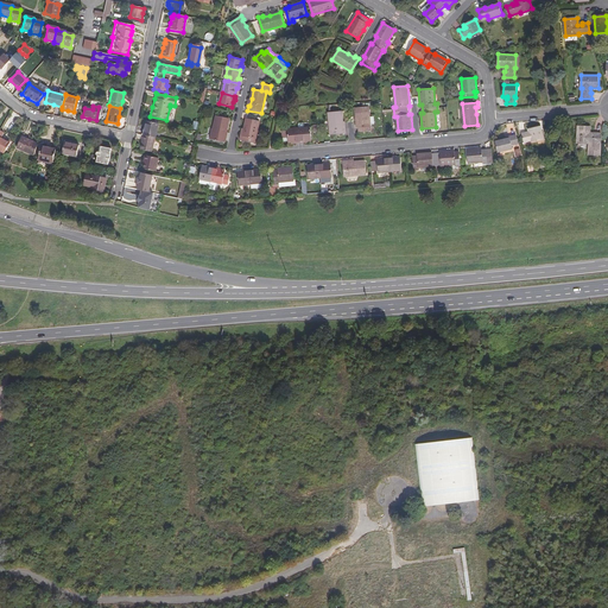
[(369,107),(356,108),(358,127),(359,127),(360,132),(374,131),(373,126),(371,126),(369,107)]
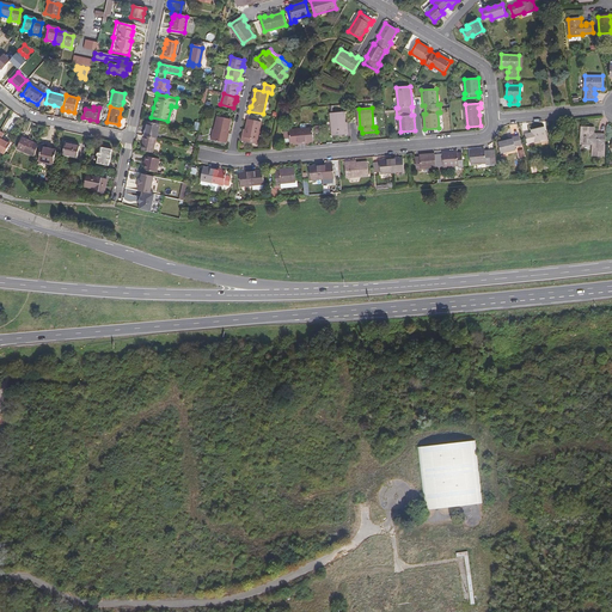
[(344,112),(331,114),(332,135),(348,134),(348,130),(347,130),(346,123),(344,112)]
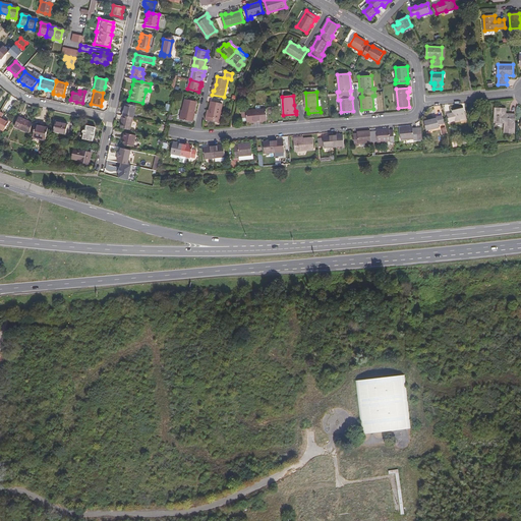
[(197,102),(185,99),(183,111),(182,110),(180,119),(193,122),(195,113),(194,113),(197,102)]
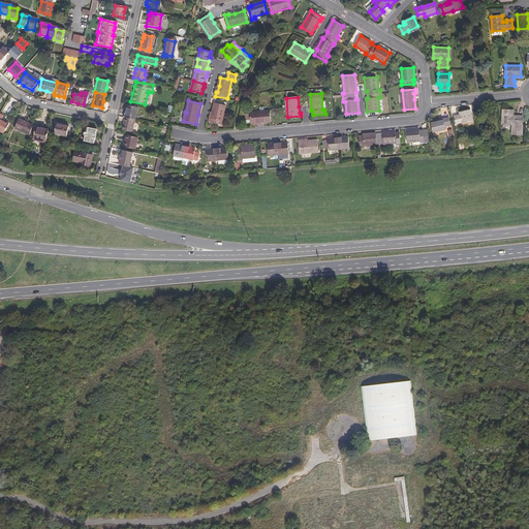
[(226,105),(215,102),(213,112),(212,118),(210,118),(210,122),(222,124),(226,105)]
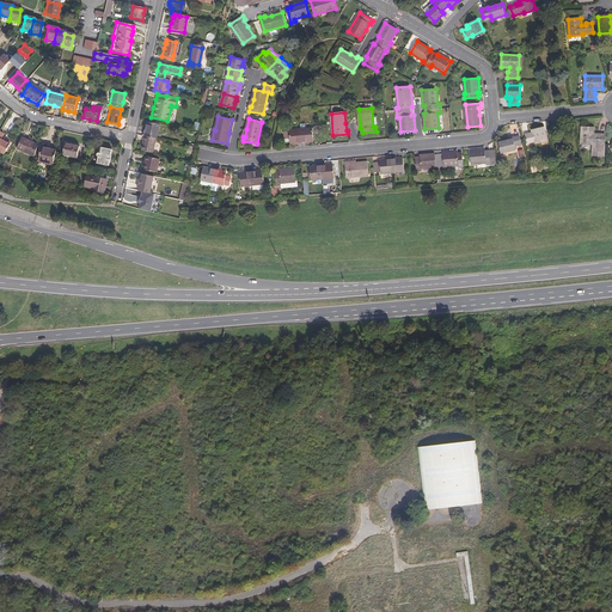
[(154,140),(158,124),(145,122),(141,138),(154,140)]
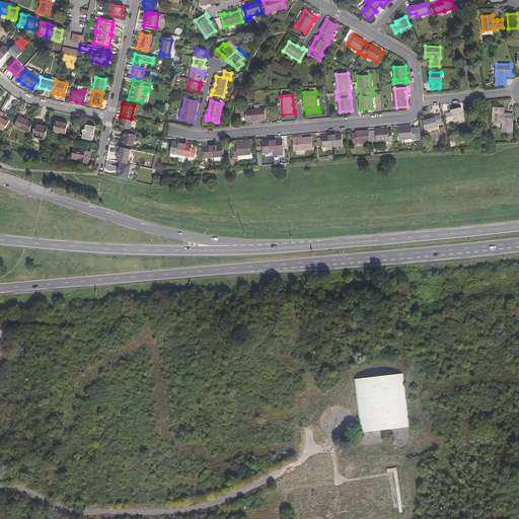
[(434,113),(430,114),(431,117),(441,115),(438,104),(433,106),(434,113)]
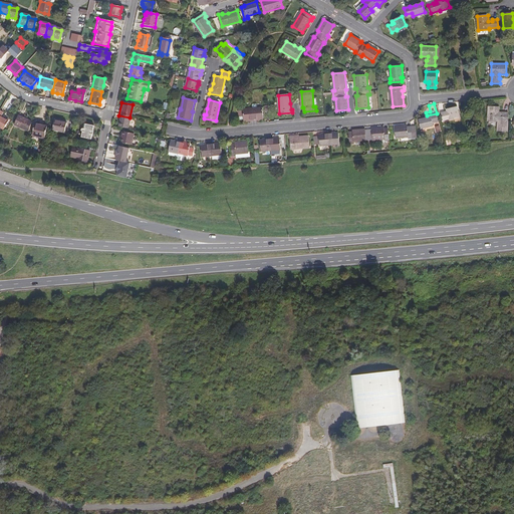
[(445,111),(441,112),(443,120),(449,118),(449,119),(460,116),(457,106),(447,109),(448,112),(446,112),(445,111)]
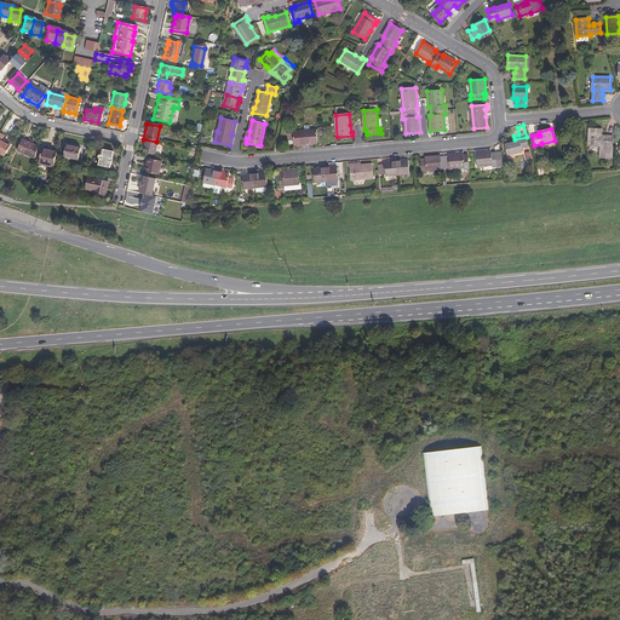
[(603,128),(590,128),(589,147),(601,147),(601,158),(613,159),(613,158),(614,147),(613,147),(613,137),(607,137),(602,137),(603,128)]
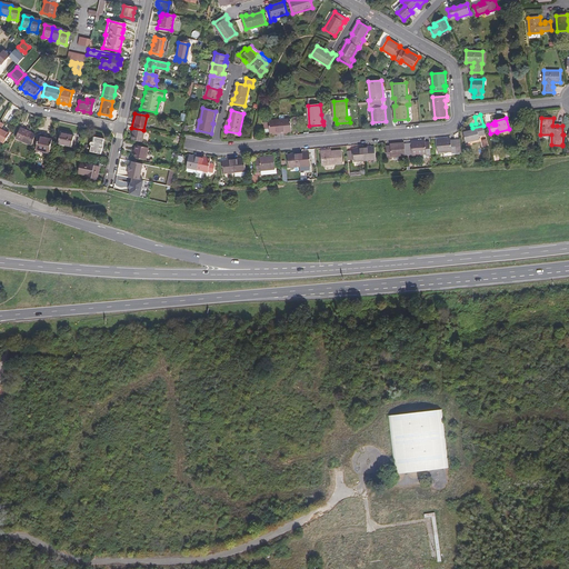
[(291,119),(269,120),(270,133),(275,132),(277,132),(277,133),(286,132),(286,131),(289,131),(292,131),(291,119)]
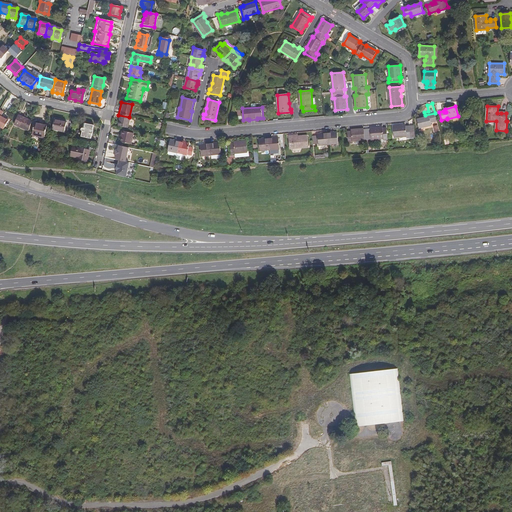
[(423,118),(417,120),(419,128),(431,125),(431,122),(436,121),(435,114),(429,115),(429,116),(423,118)]
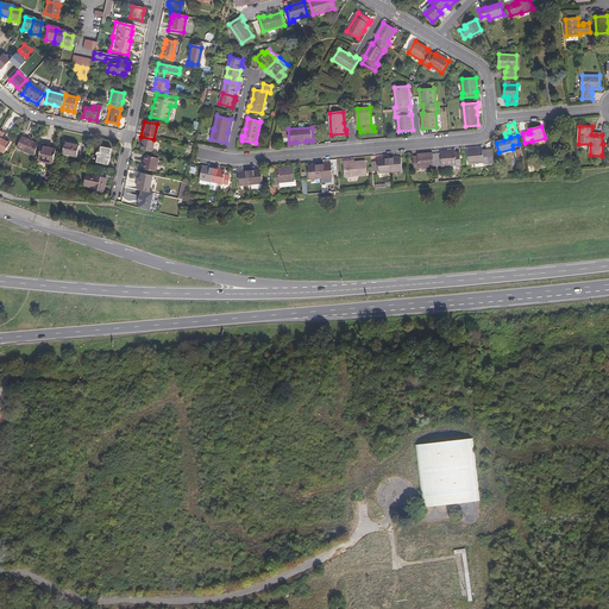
[(16,149),(33,156),(37,144),(29,140),(20,137),(16,149)]
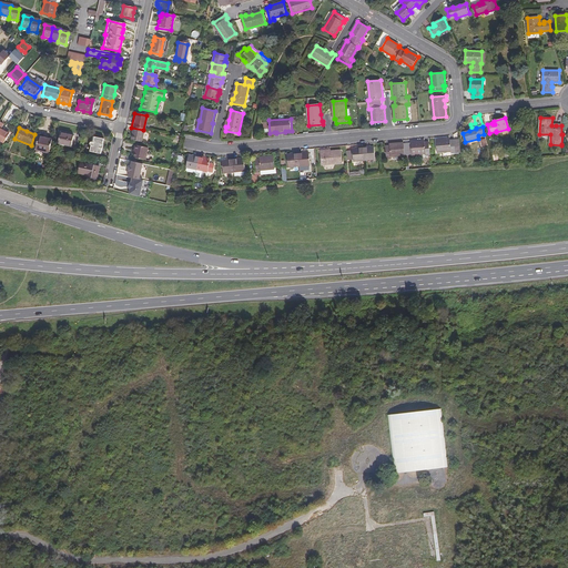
[(129,141),(140,143),(143,130),(131,128),(130,133),(129,141)]
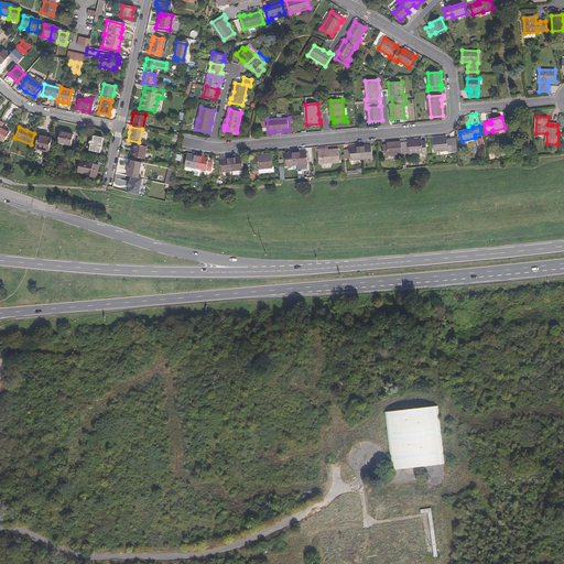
[(56,143),(69,145),(72,136),(66,134),(58,132),(56,143)]
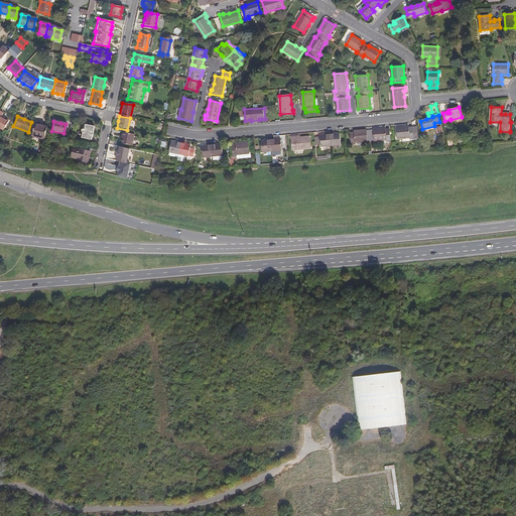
[(80,137),(90,139),(91,133),(93,126),(84,124),(83,129),(82,129),(80,130),(80,131),(81,132),(80,137)]
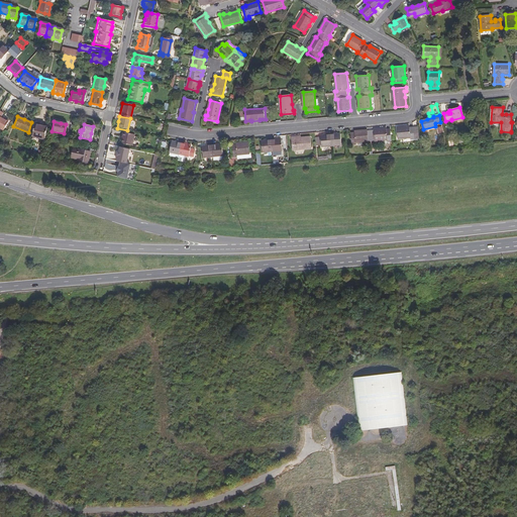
[(31,136),(43,138),(46,127),(40,126),(33,125),(31,136)]
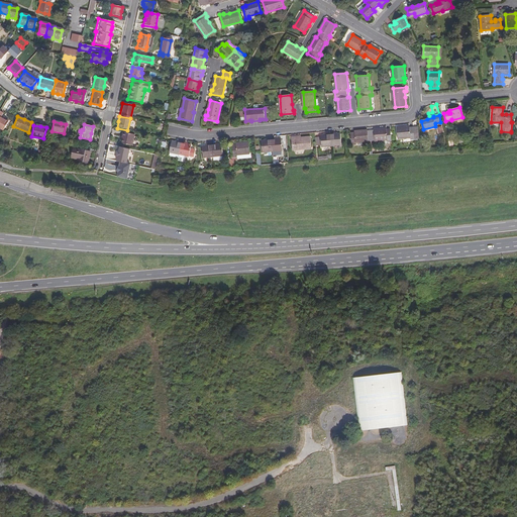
[(397,127),(398,138),(410,137),(411,140),(417,139),(417,134),(414,134),(414,127),(410,127),(410,126),(397,127)]
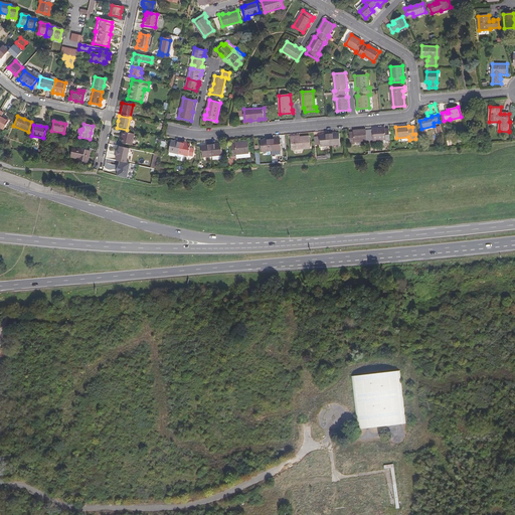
[(385,128),(372,129),(373,140),(386,140),(386,141),(390,141),(389,129),(385,129),(385,128)]
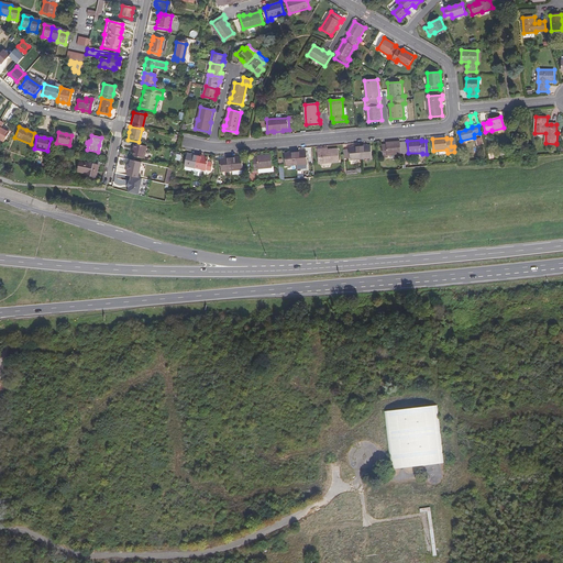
[(386,144),(382,145),(383,158),(388,157),(387,155),(401,154),(400,142),(386,143),(386,144)]
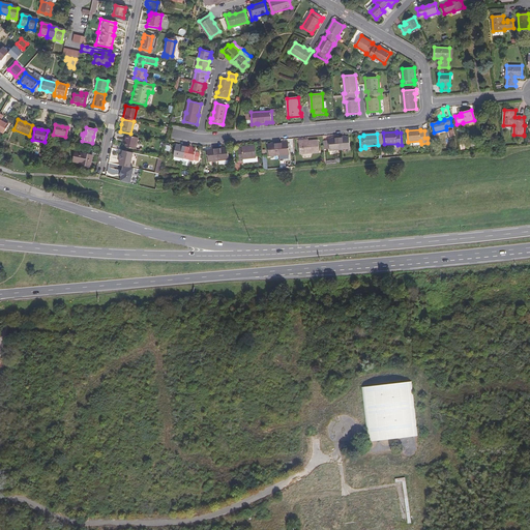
[(124,140),(124,143),(123,147),(134,149),(137,138),(124,136),(124,137),(123,140),(124,140)]
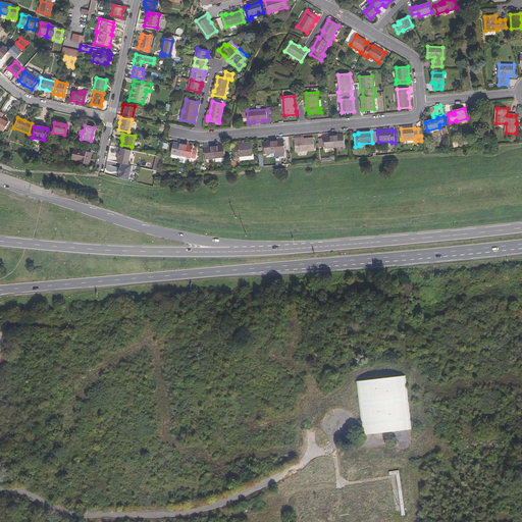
[(327,137),(323,137),(324,148),(345,146),(344,135),(341,136),(337,136),(337,135),(329,136),(330,137),(327,137)]
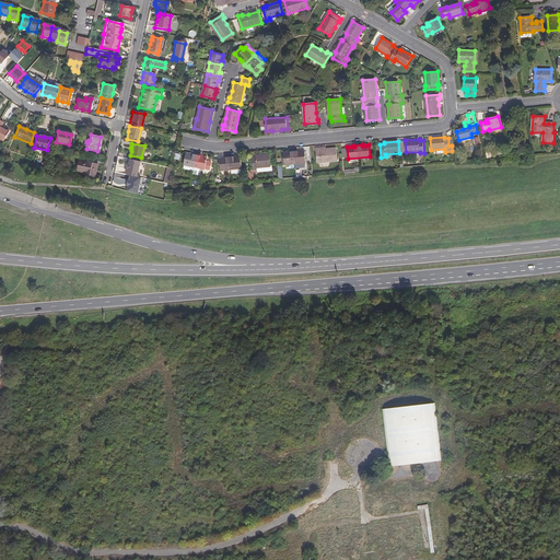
[(321,149),(315,149),(317,163),(338,161),(337,149),(326,150),(321,150),(321,149)]
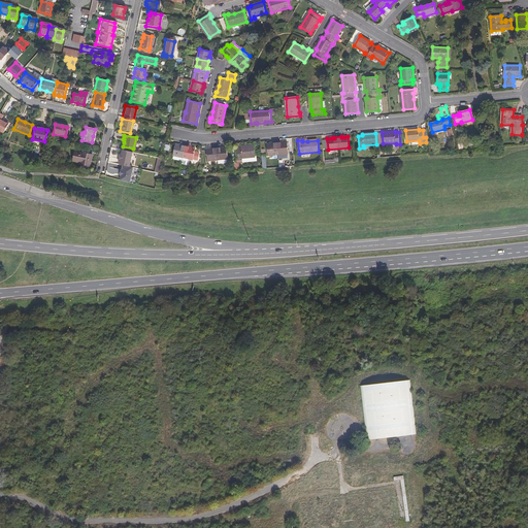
[(270,144),(267,144),(268,156),(289,154),(288,142),(284,142),(281,142),(281,141),(273,142),(273,143),(270,144)]
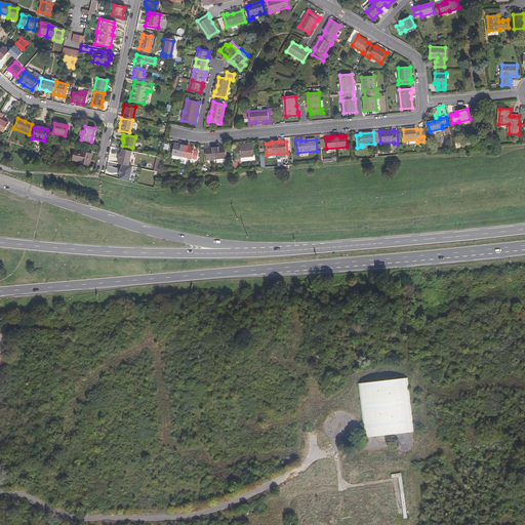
[(177,145),(174,144),(172,155),(192,159),(192,158),(197,159),(199,153),(194,152),(194,148),(191,148),(189,147),(189,146),(180,145),(180,146),(177,145)]
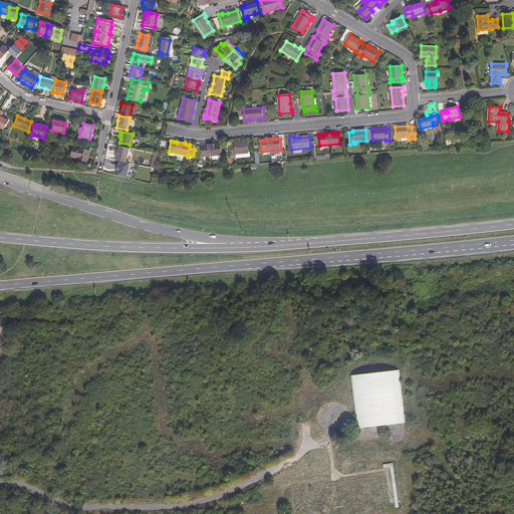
[(235,144),(231,144),(232,157),(236,156),(236,154),(248,153),(247,142),(235,143),(235,144)]
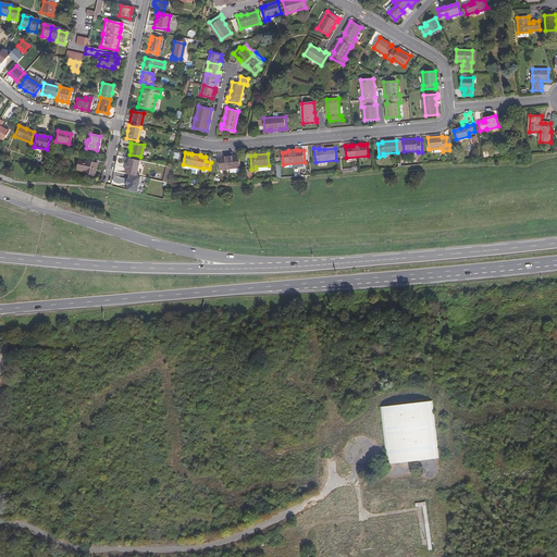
[(222,158),(218,158),(219,170),(230,169),(229,156),(225,156),(225,158),(222,158)]
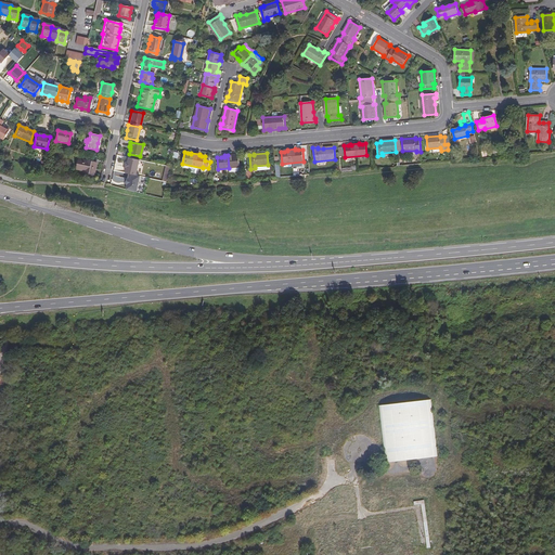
[(232,155),(228,155),(229,168),(229,172),(240,171),(239,155),(235,155),(232,156),(232,155)]
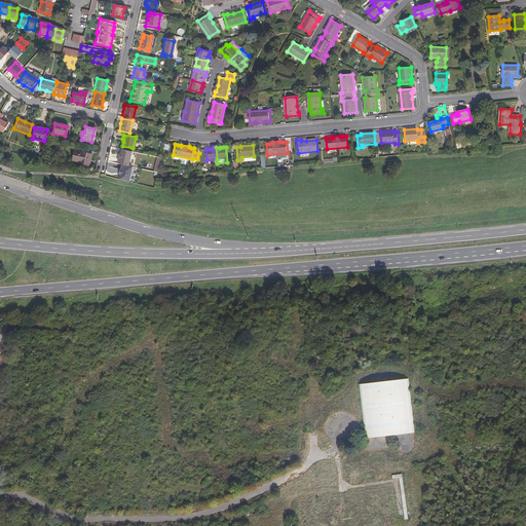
[(123,163),(132,165),(135,151),(123,148),(122,151),(122,154),(121,157),(120,163),(123,163)]
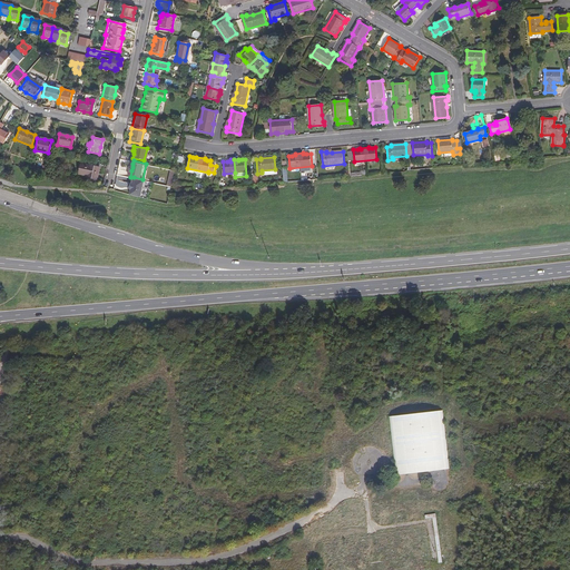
[(96,175),(98,168),(79,164),(77,175),(85,176),(85,179),(95,182),(96,175)]
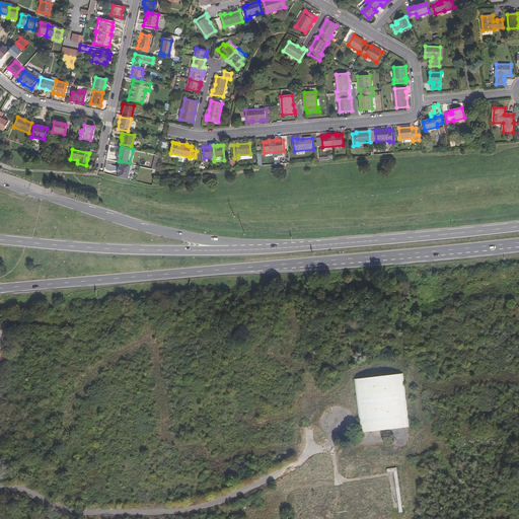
[(130,178),(133,164),(130,163),(122,161),(122,164),(122,166),(120,171),(119,176),(130,178)]
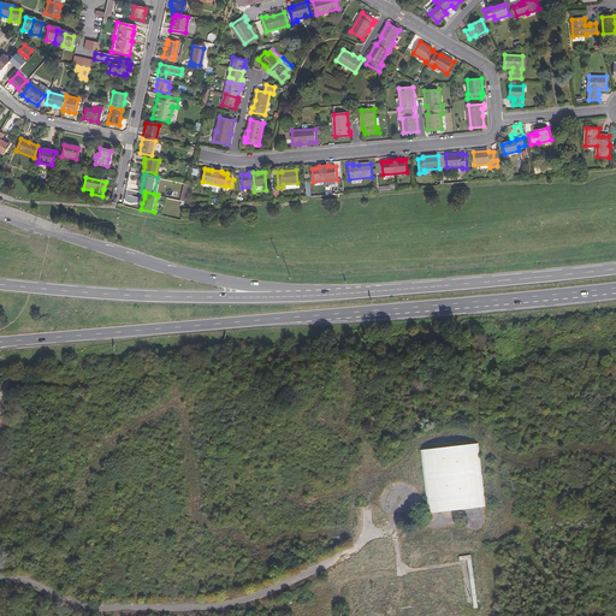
[(479,443),(421,449),(428,513),(486,505),(479,443)]
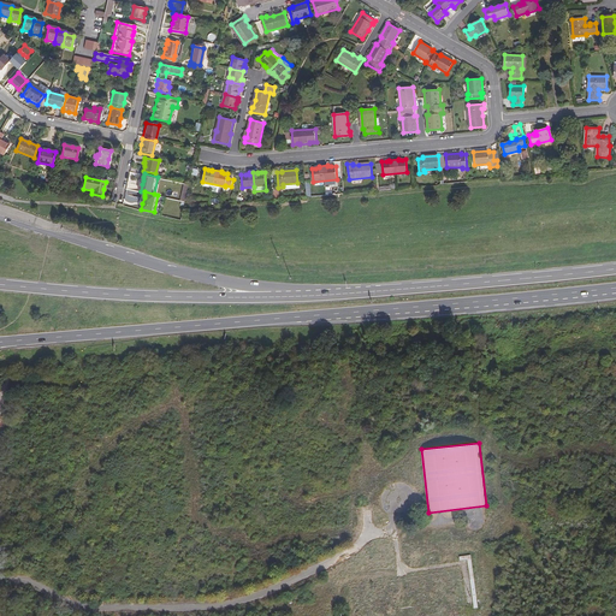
[(471,555),(458,556),(460,560),(467,558),(473,606),(477,605),(471,555)]
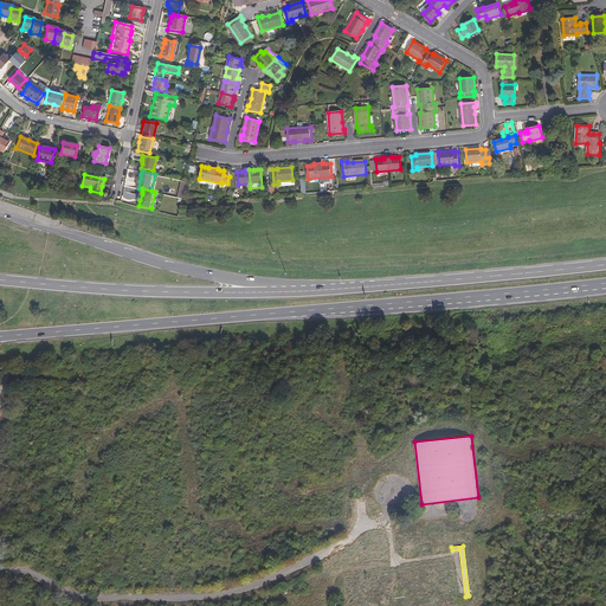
All buildings are outlined.
